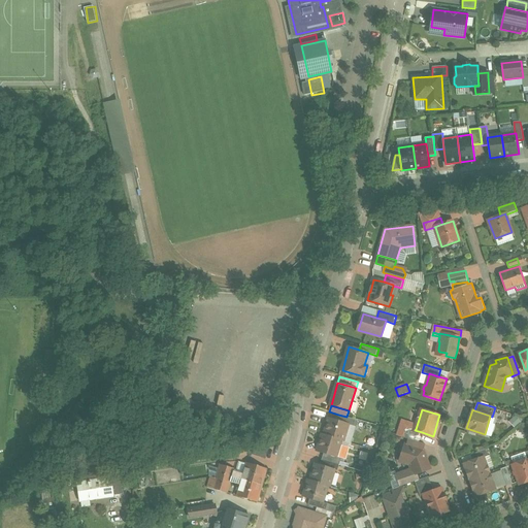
[(347,417),(338,415),(336,421),(349,424),(349,425),(354,426),(356,420),(347,417)]
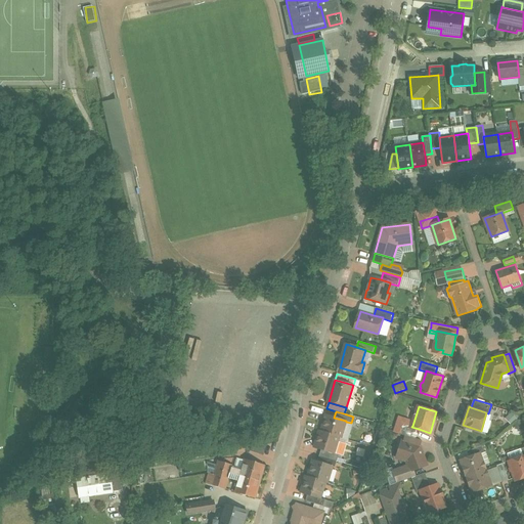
[(334,418),(328,416),(322,432),(340,437),(341,437),(346,422),(346,421),(334,418)]
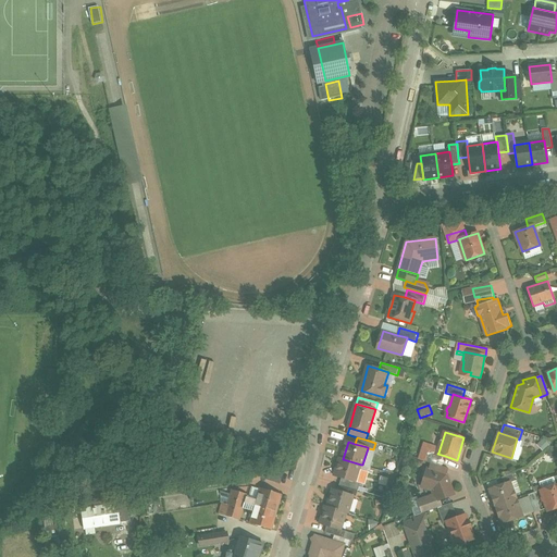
[(438,453),(429,449),(425,460),(431,462),(443,466),(445,456),(437,454),(438,453)]
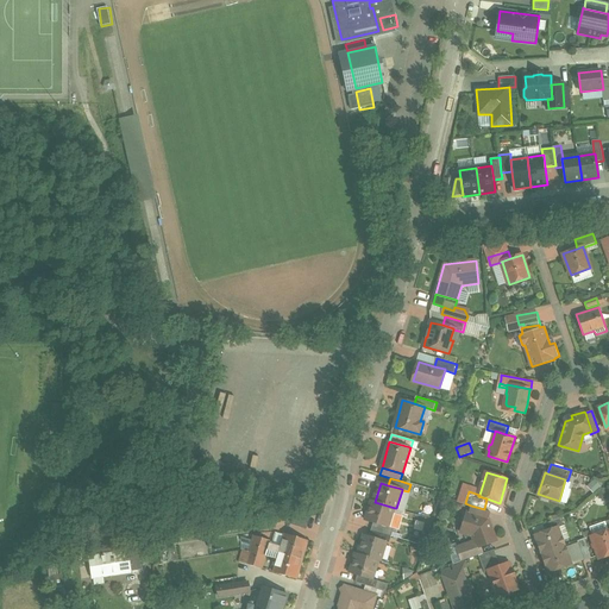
[(375,502),(372,501),(366,521),(374,523),(389,528),(389,527),(395,508),(375,502)]
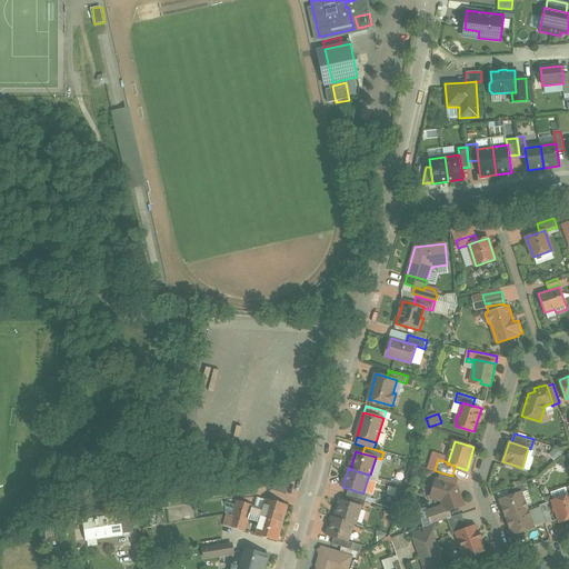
[(452,476),(440,472),(439,479),(457,485),(459,478),(452,476)]
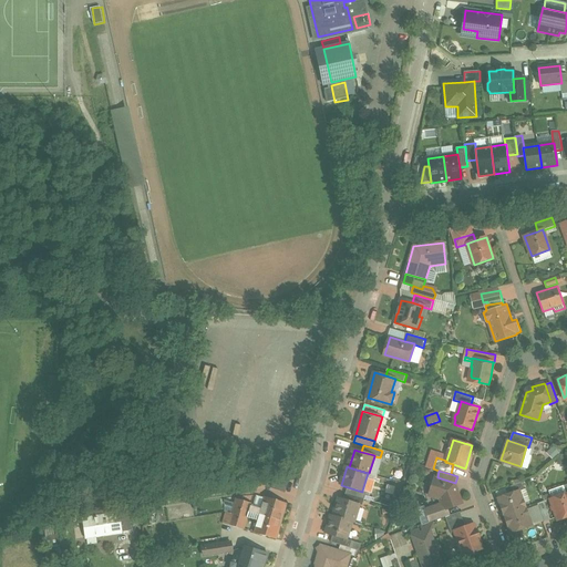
[(442,504),(426,509),(431,522),(446,516),(450,515),(447,508),(463,503),(455,483),(437,477),(435,477),(434,481),(432,481),(431,481),(430,485),(431,486),(432,486),(431,492),(439,495),(442,504)]
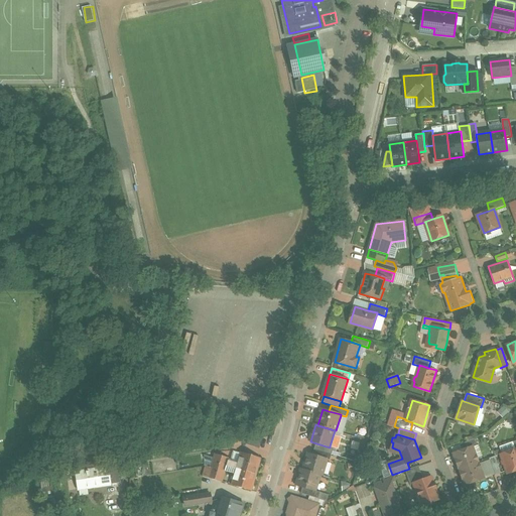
[(263,437),(250,439),(249,444),(260,448),(263,437)]
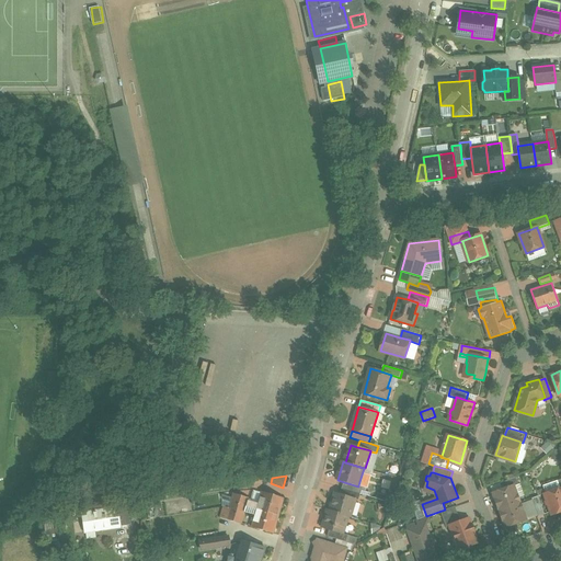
[(517,477),(501,482),(503,489),(514,485),(519,483),(517,477)]
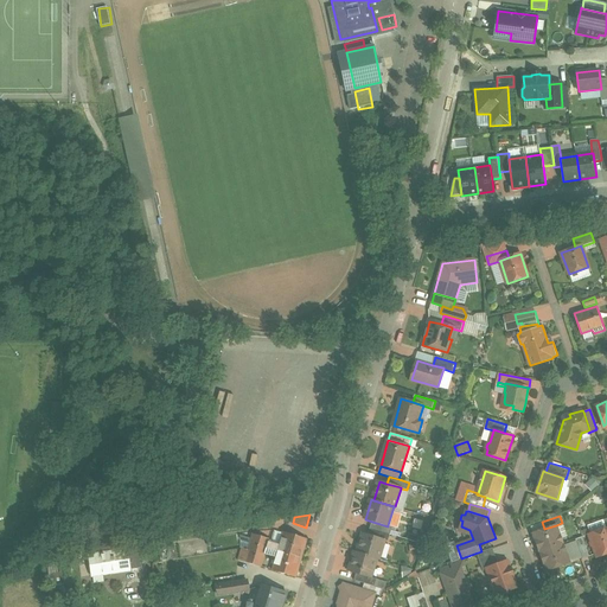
[(388,526),(372,522),(370,528),(391,534),(393,526),(388,525),(388,526)]
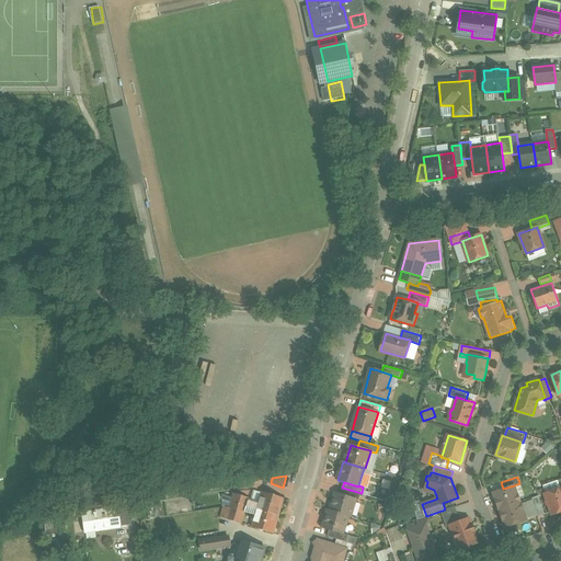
[(503,489),(494,492),(500,510),(521,502),(514,485),(503,489)]
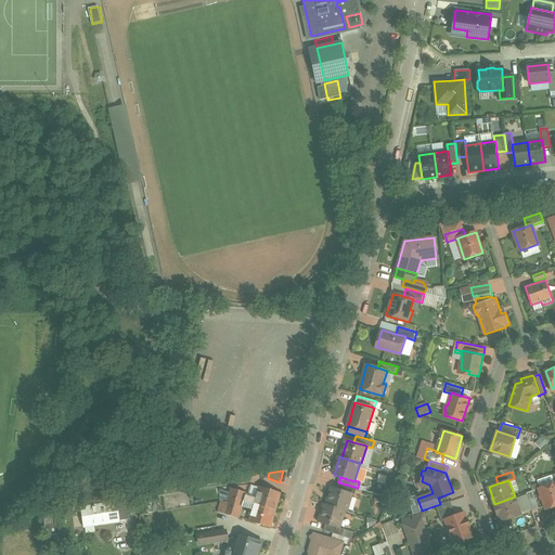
[(554,481),(539,488),(541,493),(540,495),(540,499),(543,500),(546,507),(554,504),(554,481)]
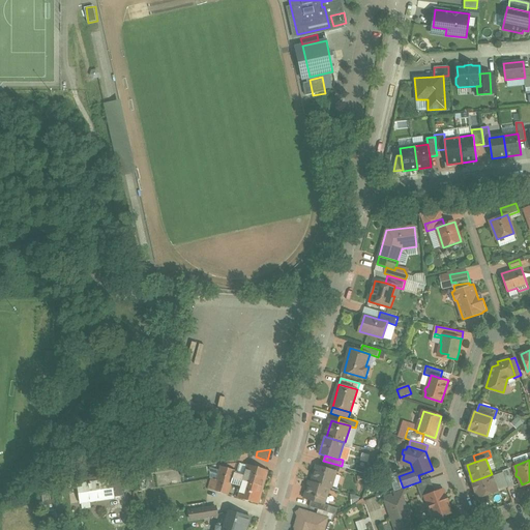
[(342,466),(323,461),(322,467),(336,471),(335,471),(340,472),(342,466)]
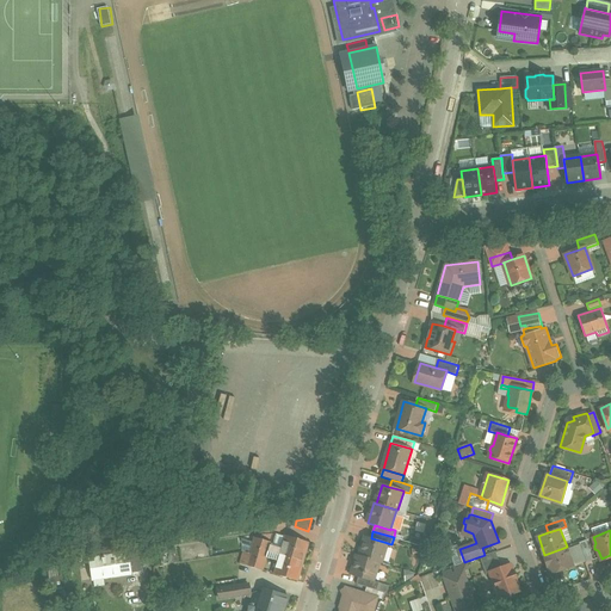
[(309,543),(287,536),(282,549),(281,555),(303,562),(309,543)]
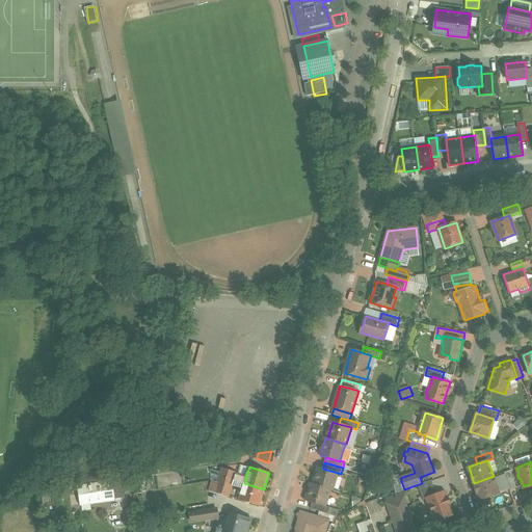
[(236,472),(222,468),(219,477),(234,481),(234,480),(236,475),(236,472)]
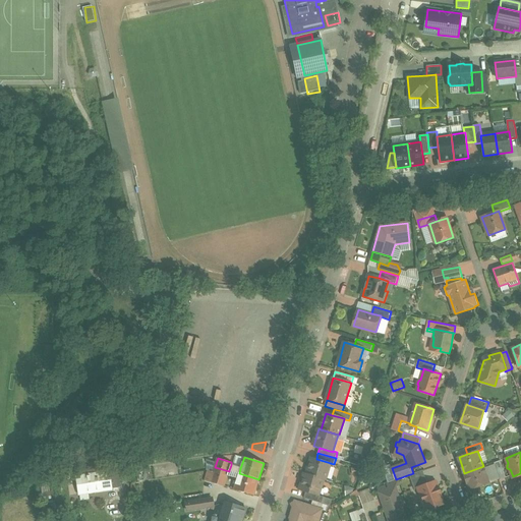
[(316,459),(311,458),(306,474),(324,479),(325,480),(330,463),(331,463),(316,459)]
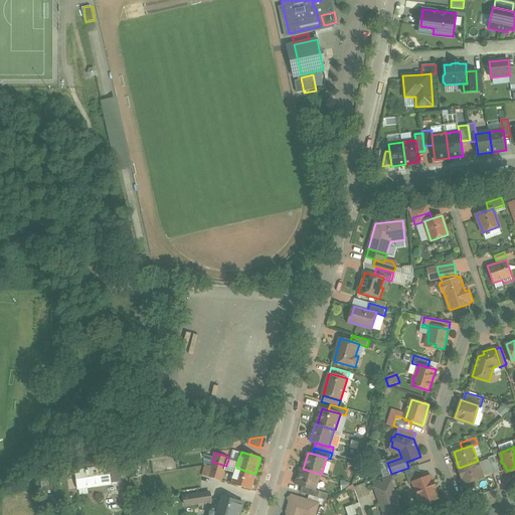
[(501,472),(495,455),(489,457),(495,474),(501,472)]
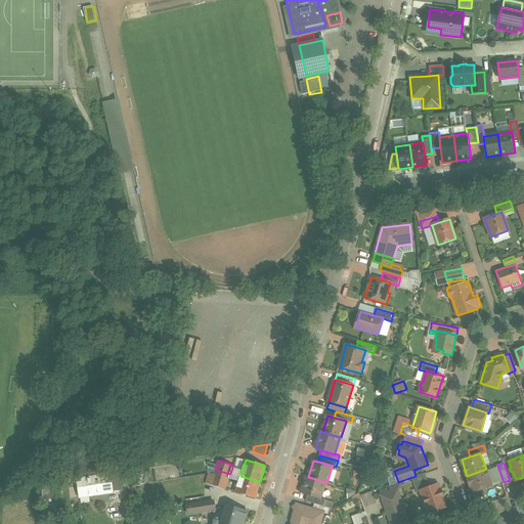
[(387,469),(390,486),(397,484),(393,468),(387,469)]
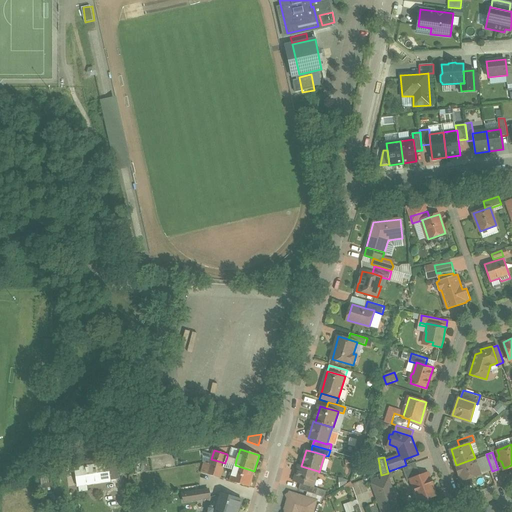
[(475,458),(456,465),(462,480),(480,473),(475,458)]
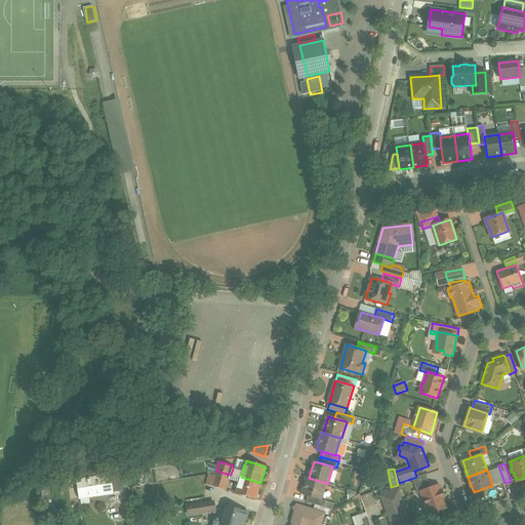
[(231,475),(216,471),(215,475),(214,478),(208,477),(206,484),(226,490),(230,479),(231,475)]
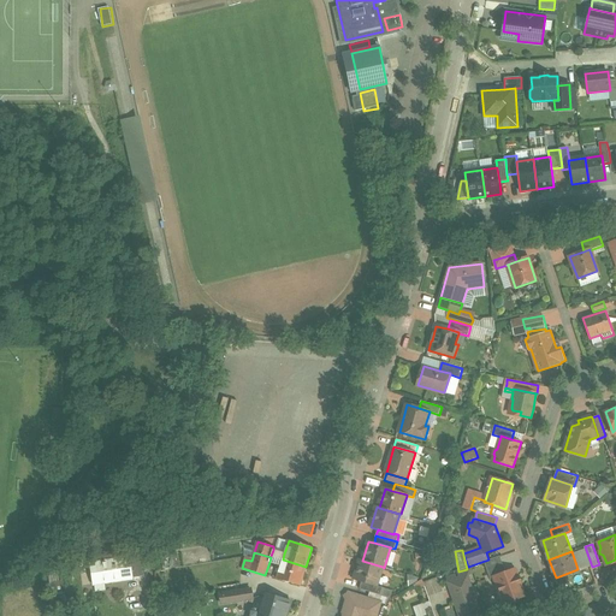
[(489,560),(485,561),(491,578),(495,576),(507,572),(501,556),(489,560)]
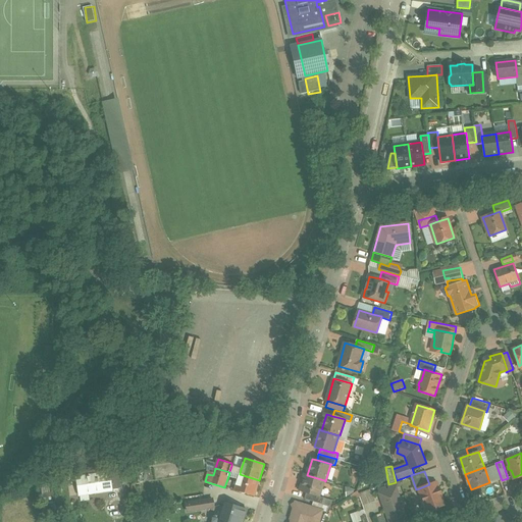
[(110,473),(76,478),(79,494),(113,489),(110,473)]
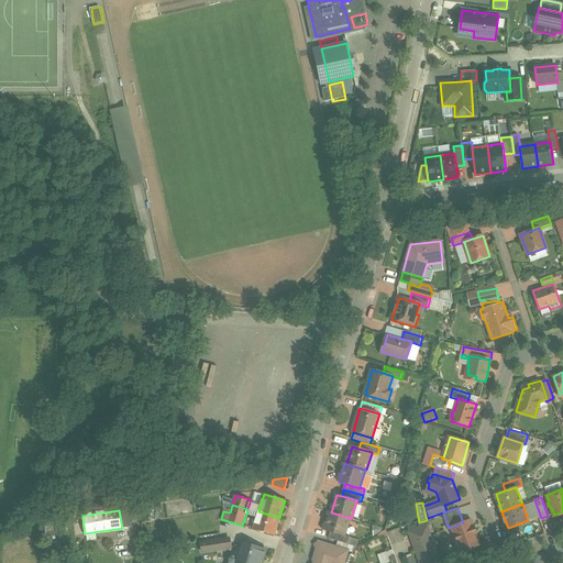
[(279,518),(258,511),(256,516),(253,529),(275,536),(279,518)]
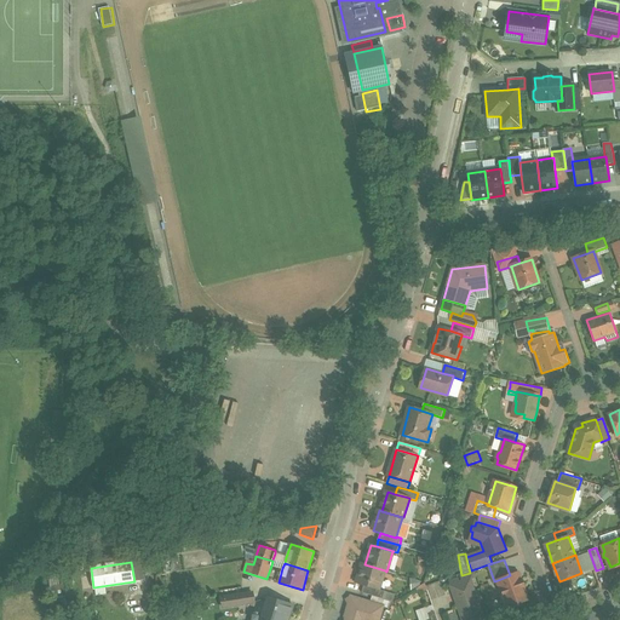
[(365,564),(362,563),(356,583),(363,585),(379,590),(379,589),(385,570),(365,564)]
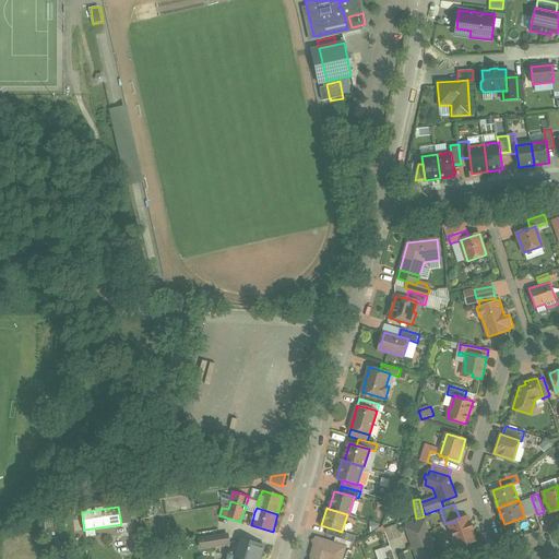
[(460,519),(449,523),(454,536),(453,537),(456,546),(459,547),(477,540),(473,530),(474,530),(471,522),(470,522),(467,516),(460,519)]
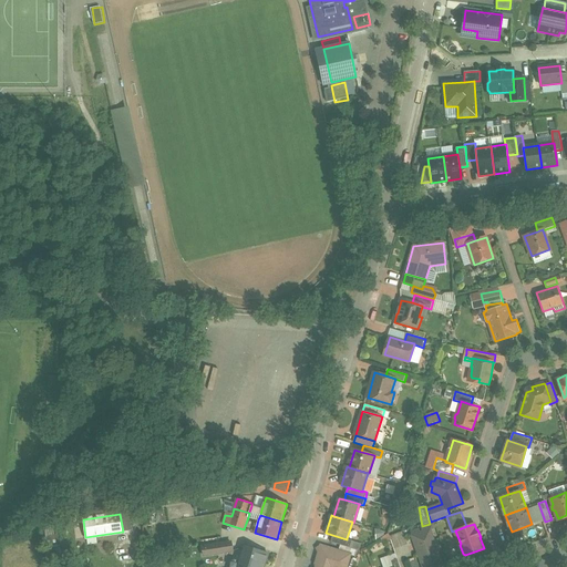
[(443,566),(431,529),(412,535),(422,566),(443,566)]
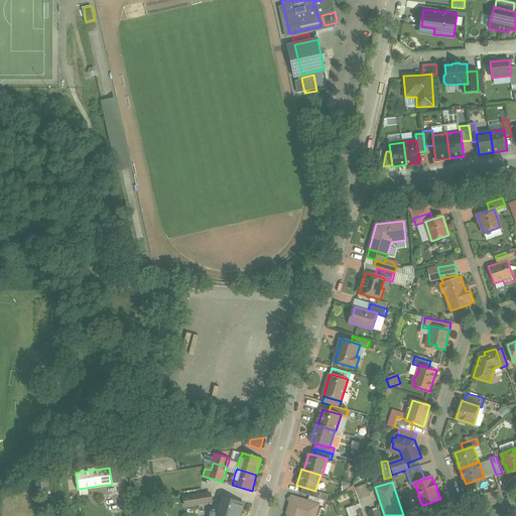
[(315,490),(315,491),(302,487),(301,493),(317,498),(319,492),(315,490)]
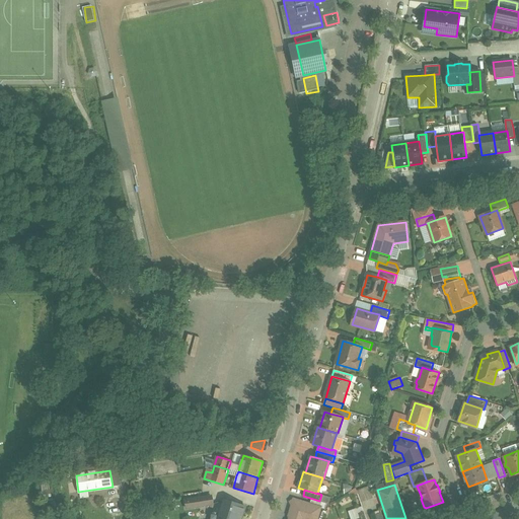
[(212,497),(186,501),(187,509),(213,505),(212,497)]
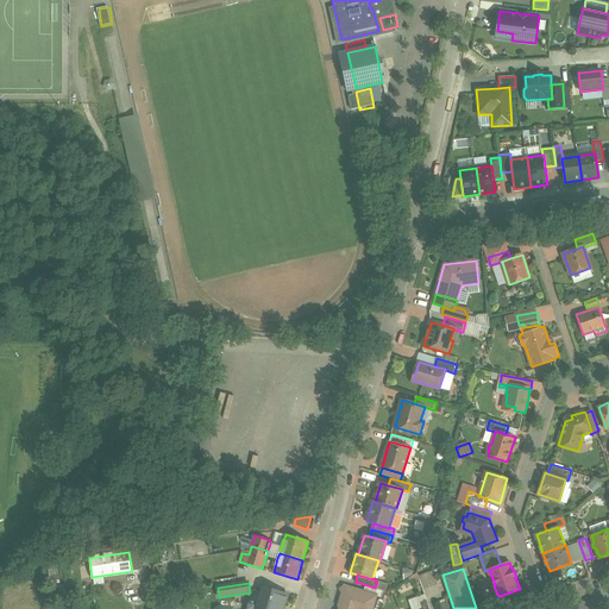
[(282,608),(288,594),(264,586),(259,603),(262,604),(259,608),(282,608)]
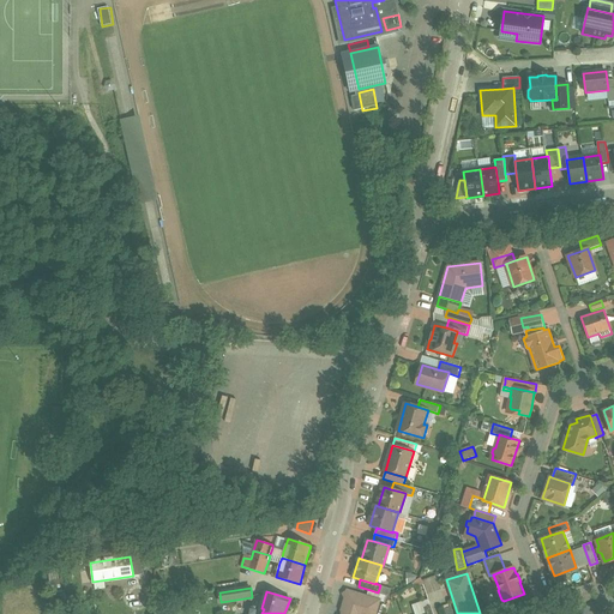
[(345,599),(342,612),(343,613),(342,613),(375,613),(379,601),(348,591),(347,593),(345,597),(345,599)]
